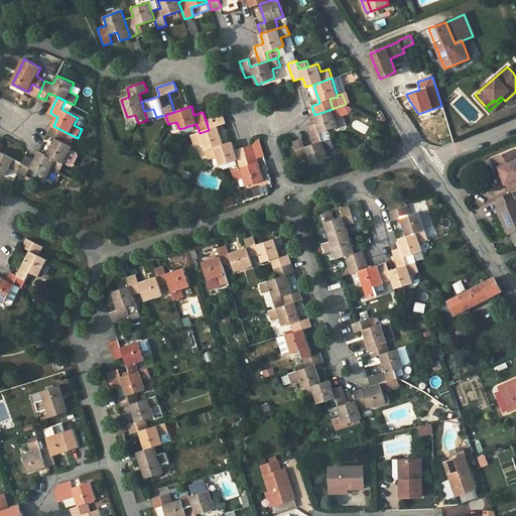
[(333,109),(314,115),(317,124),(308,127),(314,144),(324,141),(320,132),(329,130),(339,126),(336,118),(344,115),(341,106),(333,109)]
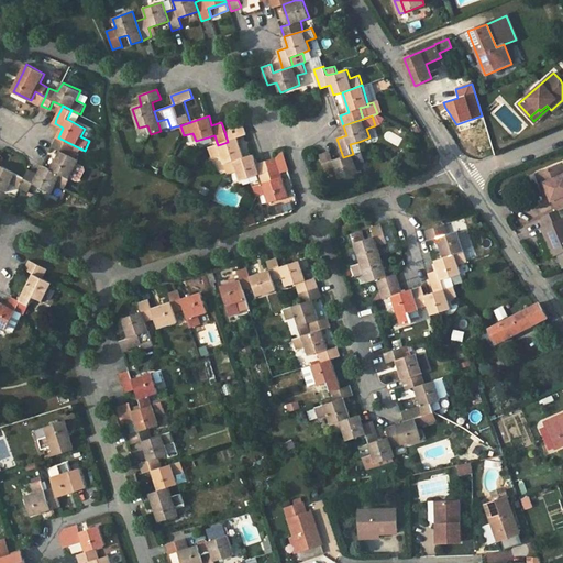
[(224,165),(244,158),(238,139),(247,135),(244,125),(224,131),(228,142),(218,145),(209,148),(212,157),(221,155),(224,165)]
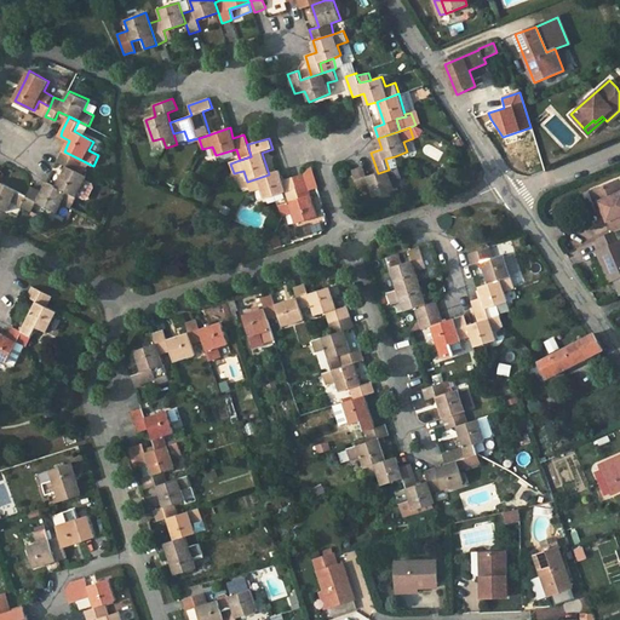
[(79,172),(84,161),(64,151),(58,161),(67,166),(57,188),(78,197),(87,177),(79,172)]
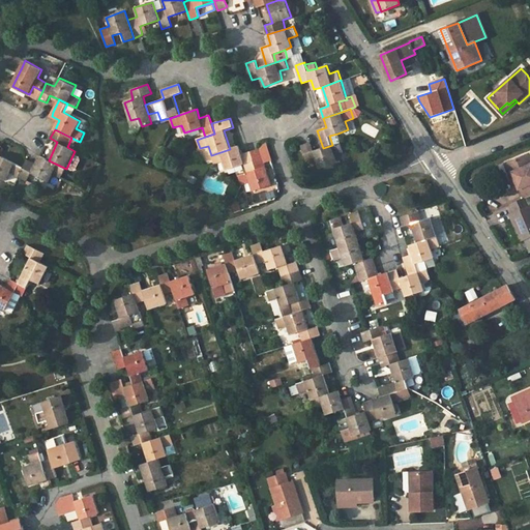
[(341,142),(337,134),(329,136),(332,145),(341,142)]
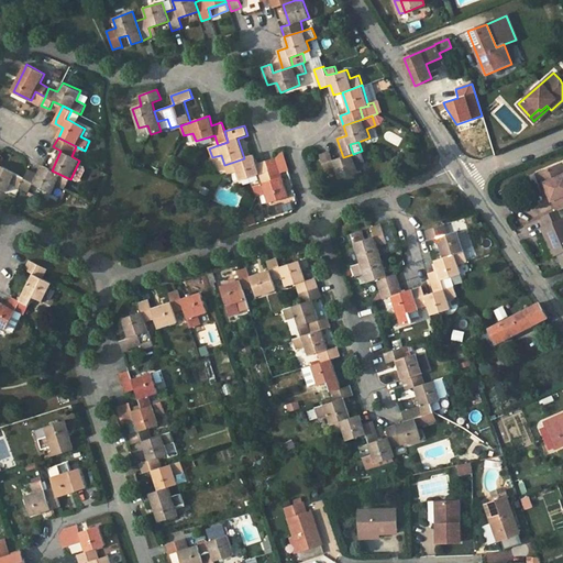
[(353,154),(343,157),(333,161),(330,152),(320,154),(327,174),(337,172),(339,179),(359,174),(356,164),(364,161),(362,151),(353,154)]
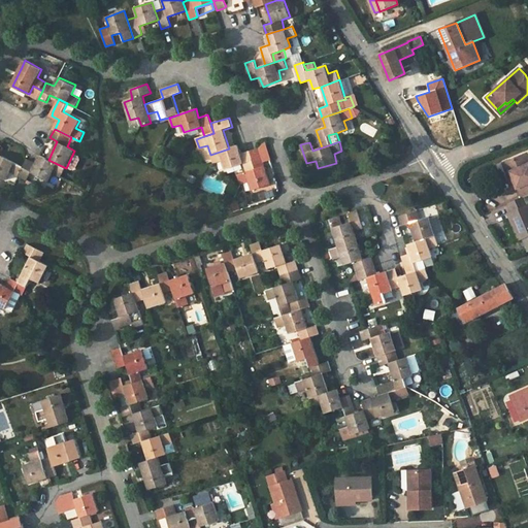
[(259,150),(250,153),(256,170),(246,173),(238,175),(241,185),(251,183),(253,191),(271,185),(263,162),(271,159),(266,143),(260,150),(259,150)]
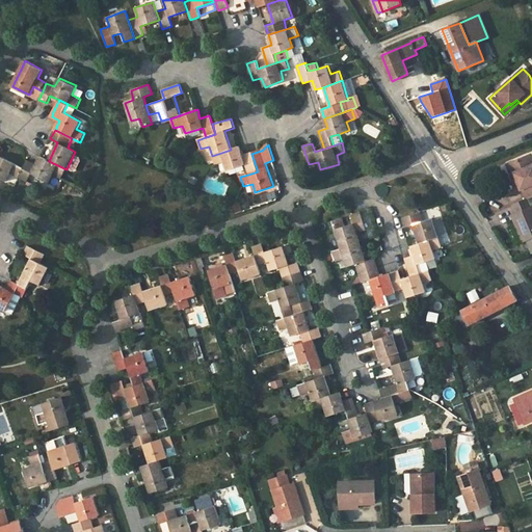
[(0,145),(0,178),(6,182),(11,174),(20,178),(25,169),(0,156),(0,150),(2,147),(0,145)]
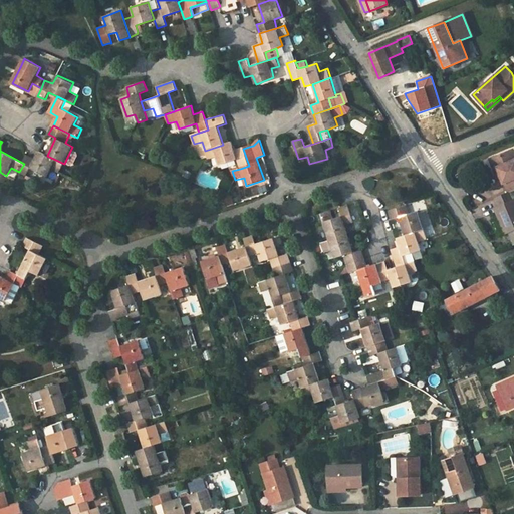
[(249,166),(243,149),(235,151),(232,142),(223,145),(205,151),(208,160),(217,157),(220,165),(238,160),(240,169),(249,166)]
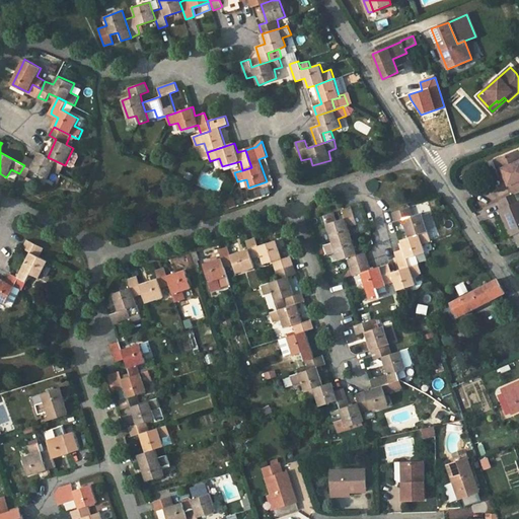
[(65,165),(48,157),(41,153),(36,161),(28,157),(24,165),(19,173),(27,177),(31,170),(48,178),(53,170),(61,174),(65,165)]
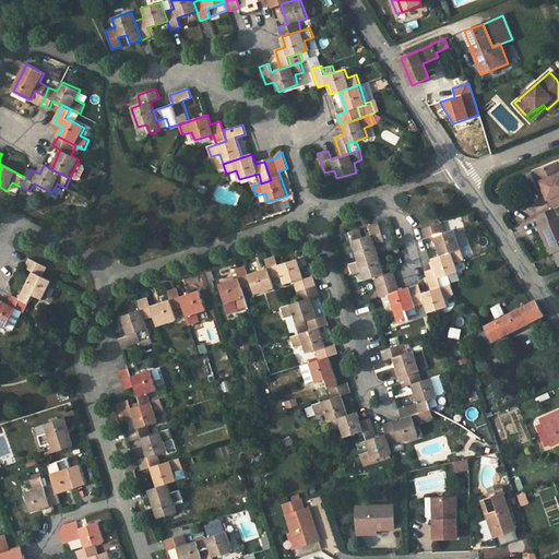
[(558,174),(558,175),(554,165),(533,174),(537,185),(540,183),(544,190),(552,210),(558,205),(558,174)]
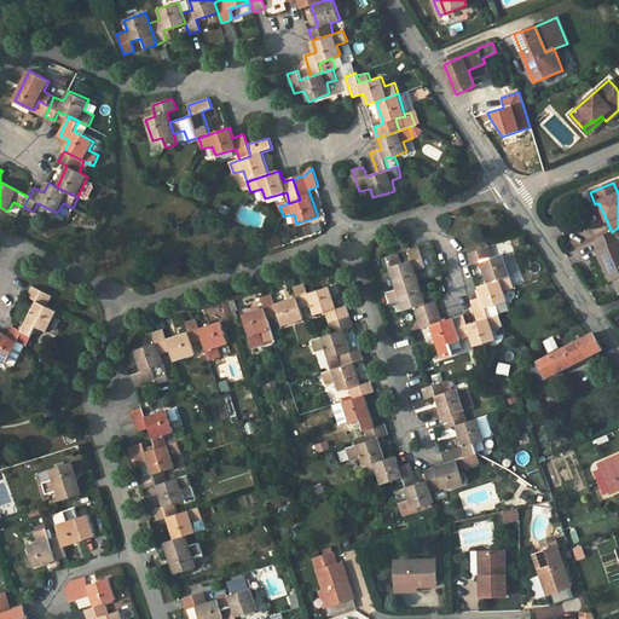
[(618,227),(612,232),(596,238),(601,249),(596,252),(601,262),(594,266),(602,285),(606,284),(612,298),(618,294),(618,227)]
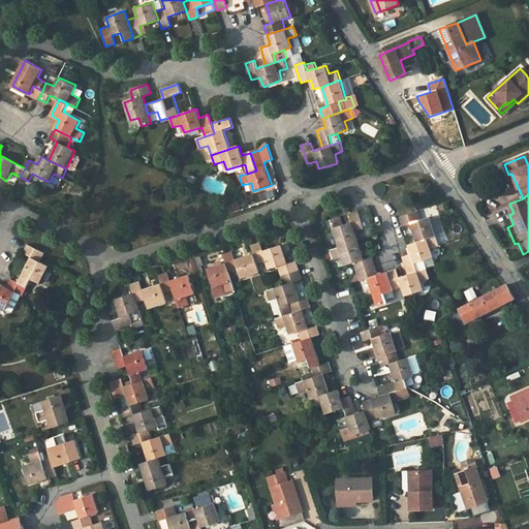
[(331,219),(339,247),(358,240),(354,231),(364,227),(358,210),(351,212),(349,214),(351,220),(342,223),(340,216),(331,219)]
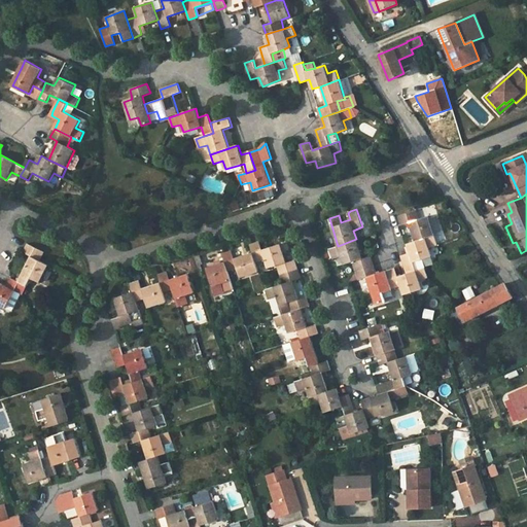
[(434,235),(433,233),(429,218),(428,216),(420,218),(416,210),(398,216),(401,224),(410,221),(417,241),(434,235)]
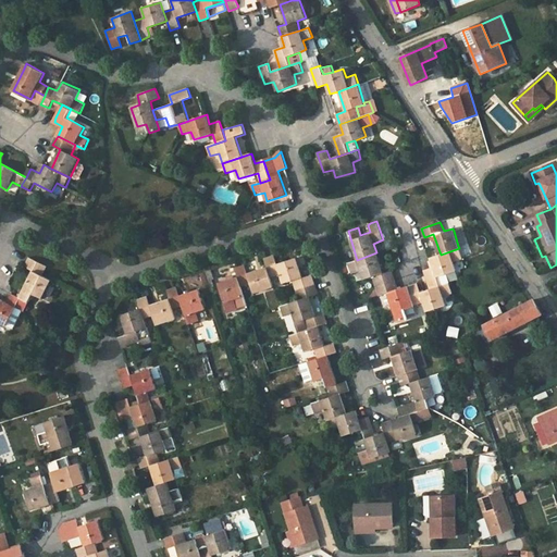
[(459,229),(454,231),(458,246),(465,244),(459,229)]
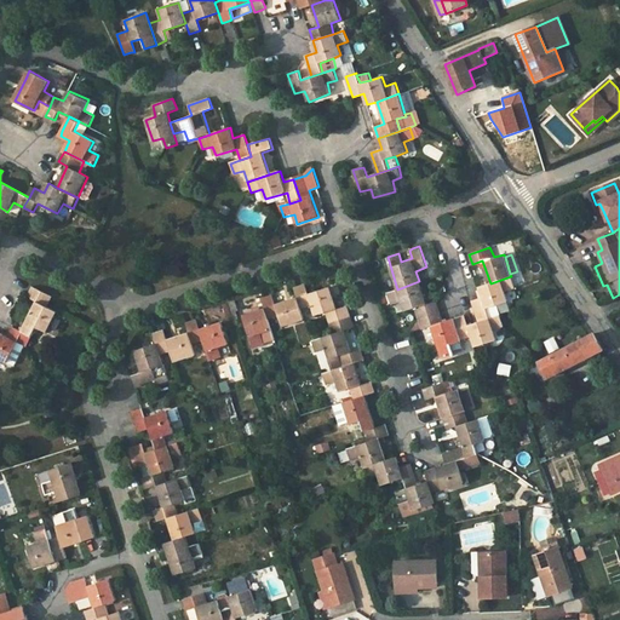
[(515,287),(511,276),(491,283),(480,287),(483,298),(472,302),(475,306),(480,322),(491,319),(487,308),(507,300),(505,291),(515,287)]
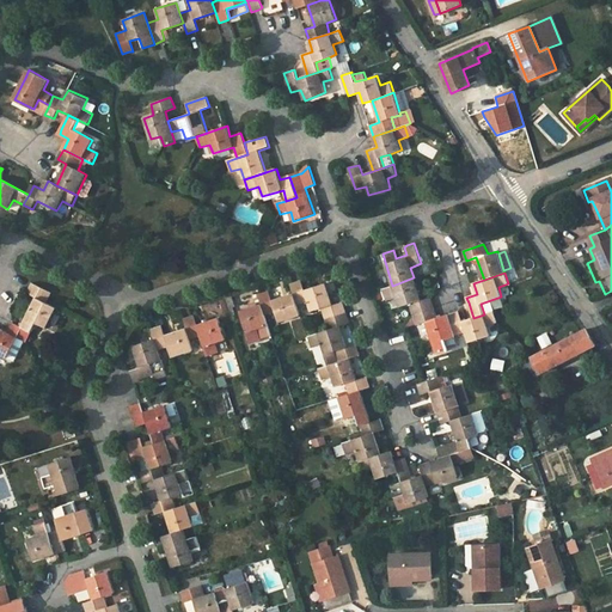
[(410,304),(414,313),(434,307),(432,299),(432,298),(422,300),(414,277),(392,286),(383,289),(385,299),(396,297),(401,307),(410,304)]
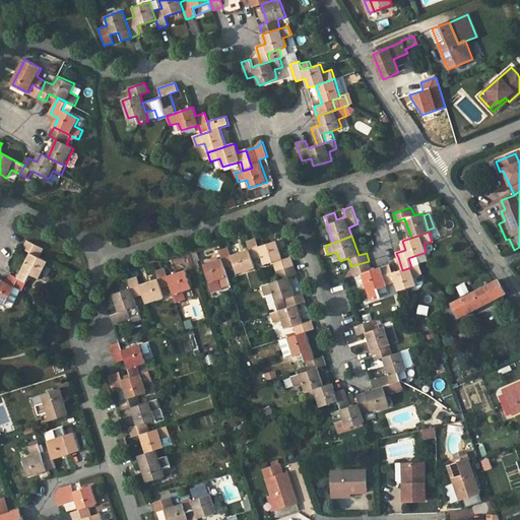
[(232,255),(234,264),(237,273),(255,267),(253,258),(261,255),(258,246),(256,238),(249,240),(247,241),(249,249),(232,255)]
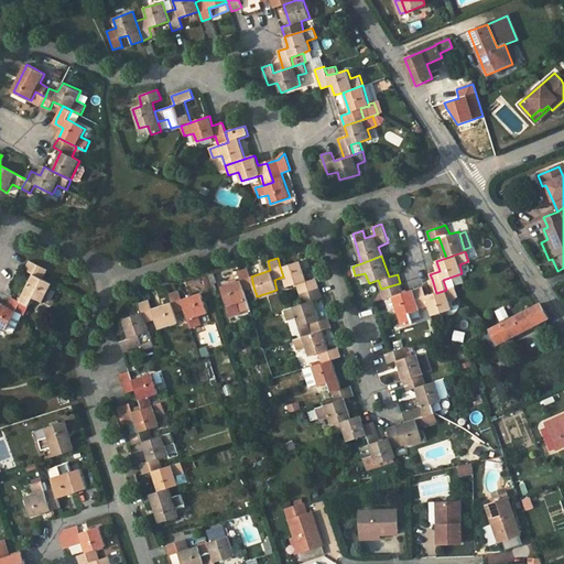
[(43,302),(52,284),(43,279),(47,270),(30,261),(25,270),(34,274),(20,303),(29,307),(34,297),(43,302)]
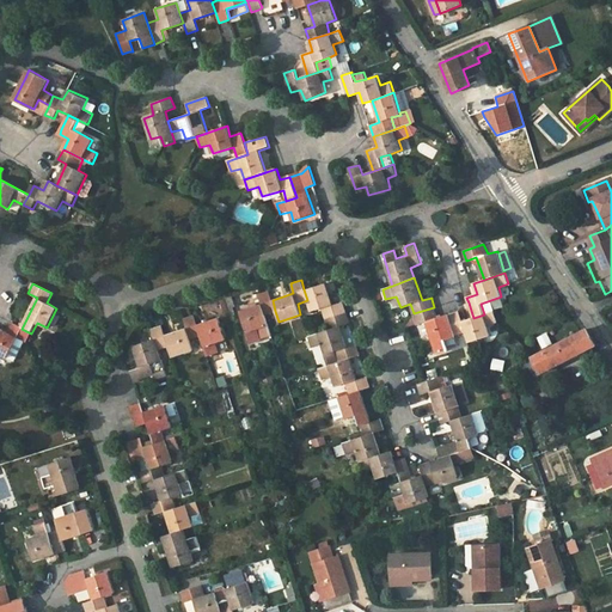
[(322,307),(325,318),(346,312),(343,305),(342,301),(331,305),(324,283),(304,289),(307,300),(311,311),(322,307)]
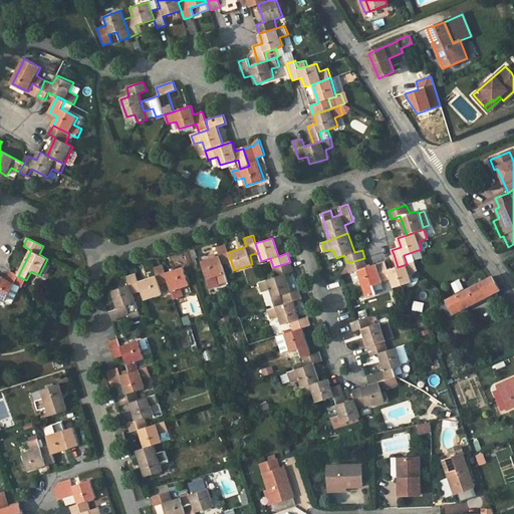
[(202,261),(208,279),(216,276),(218,285),(228,281),(223,264),(231,261),(229,252),(226,244),(219,246),(217,247),(220,256),(202,261)]
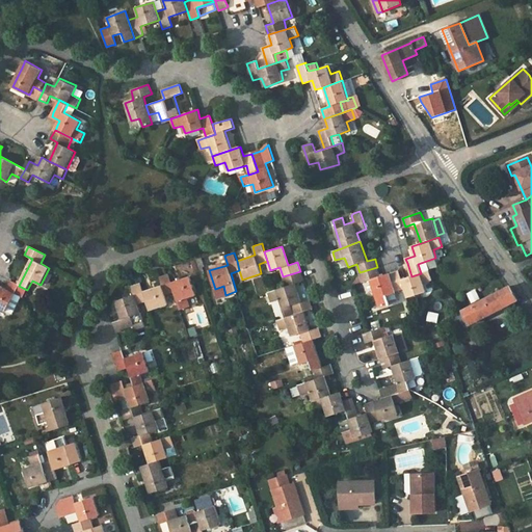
[(179,277),(190,273),(187,262),(175,266),(179,277)]
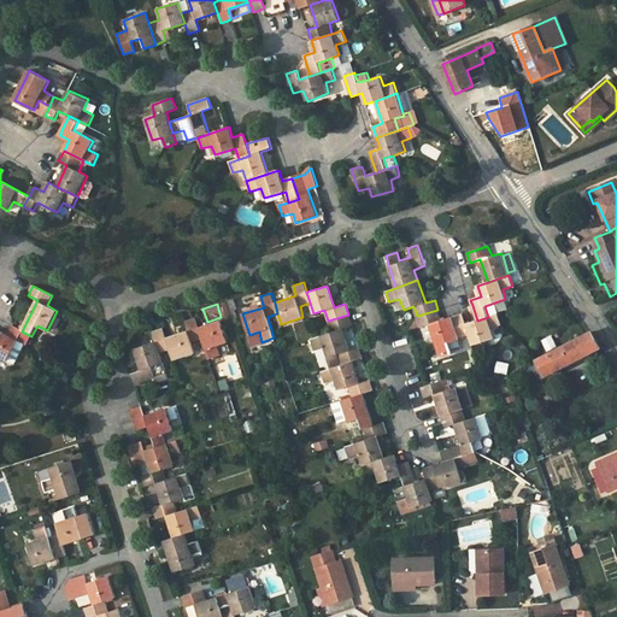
[(458,338),(452,318),(441,321),(438,310),(417,316),(421,328),(430,324),(441,356),(451,352),(448,342),(458,338)]
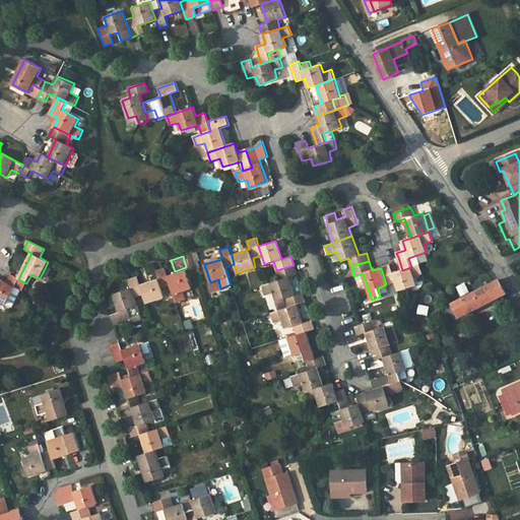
[(411,267),(402,270),(393,273),(390,264),(381,268),(386,284),(396,282),(398,290),(416,284),(414,276),(423,273),(419,264),(411,267)]
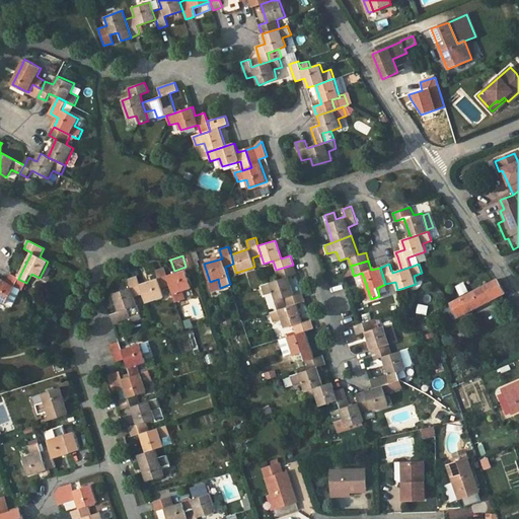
[(273,292),(276,300),(285,297),(293,294),(288,277),(296,274),(293,265),(276,270),(279,280),(262,285),(265,294),(273,292)]
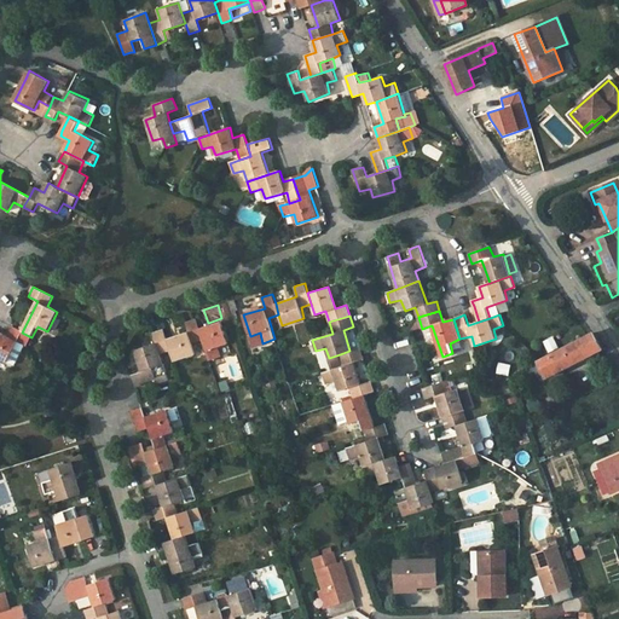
[(190,334),(192,345),(203,341),(210,362),(221,358),(219,347),(229,345),(221,323),(200,330),(197,320),(186,323),(190,334)]
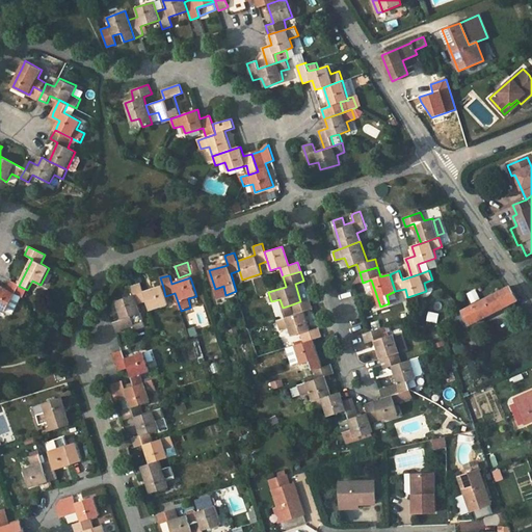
[(6,290),(0,287),(0,309),(6,312),(6,311),(15,315),(27,290),(19,286),(10,282),(6,290)]
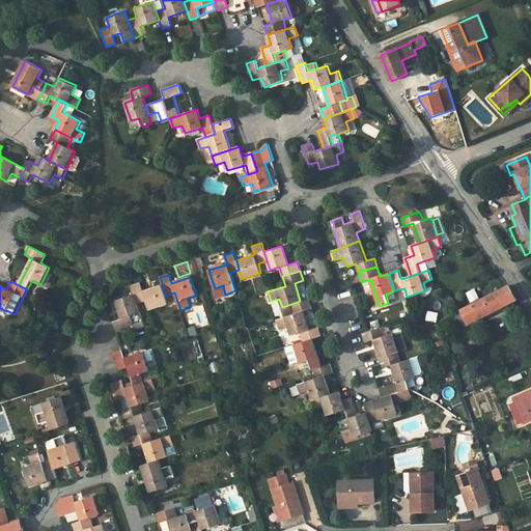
[(369,281),(362,283),(365,296),(372,294),(369,281)]
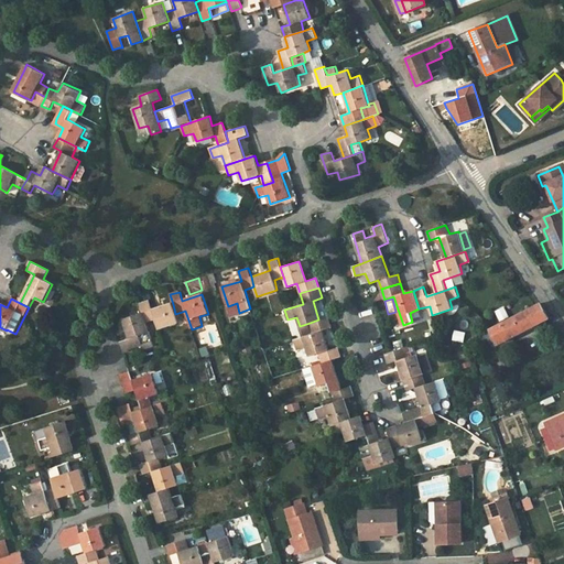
[(143,314),(147,323),(155,321),(159,329),(179,323),(175,314),(173,304),(153,311),(150,301),(140,304),(143,314)]
